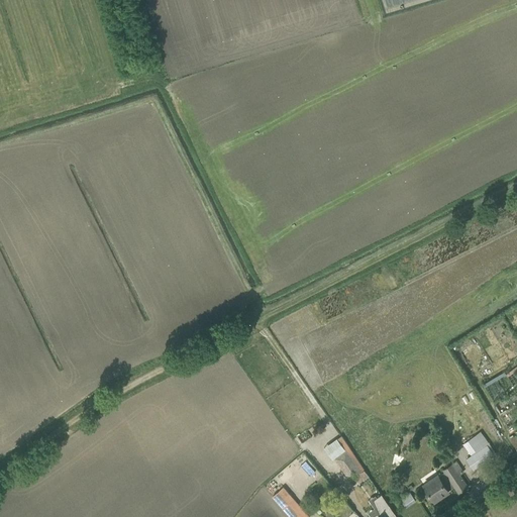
[(495,455),(488,445),(489,444),(481,432),(463,444),(473,455),(467,458),(474,470),(495,455)]
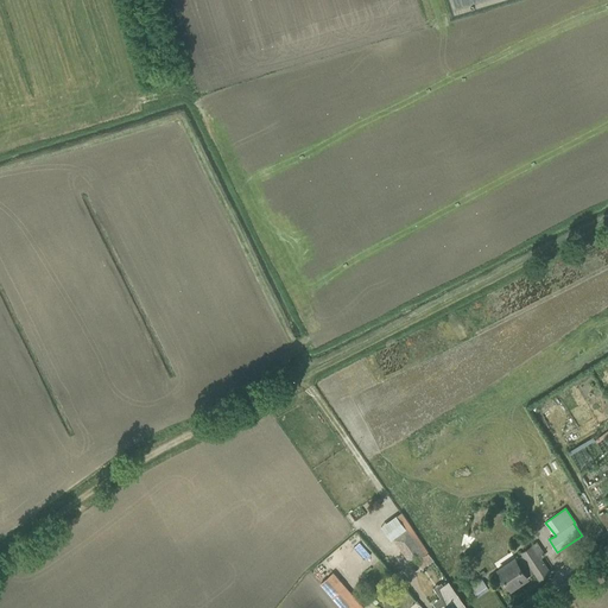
[(426,558),(407,529),(394,539),(413,567),(426,558)]
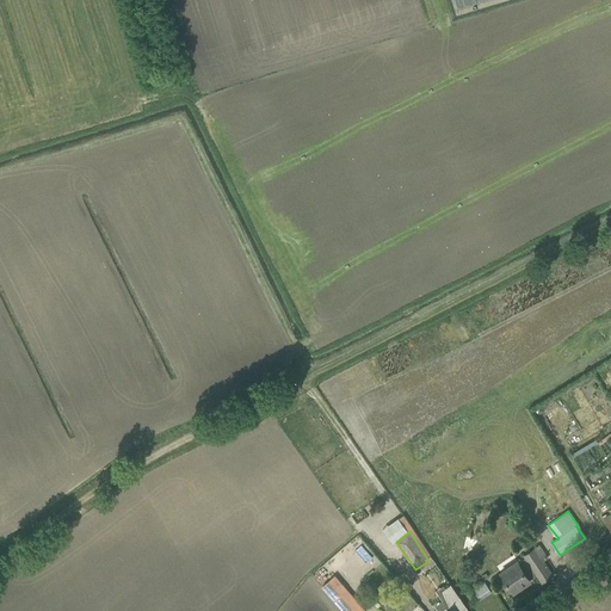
[(518,560),(499,572),(513,592),(538,575),(543,582),(553,575),(542,562),(548,559),(538,545),(525,555),(526,557),(519,562),(518,560)]
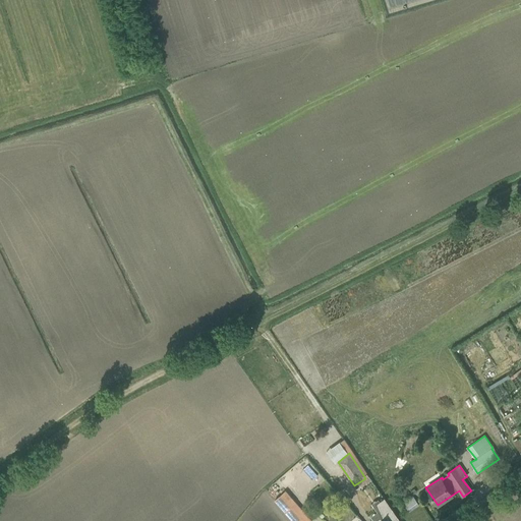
[(420,505),(414,495),(417,493),(415,488),(408,494),(411,499),(403,504),(410,512),(420,505)]
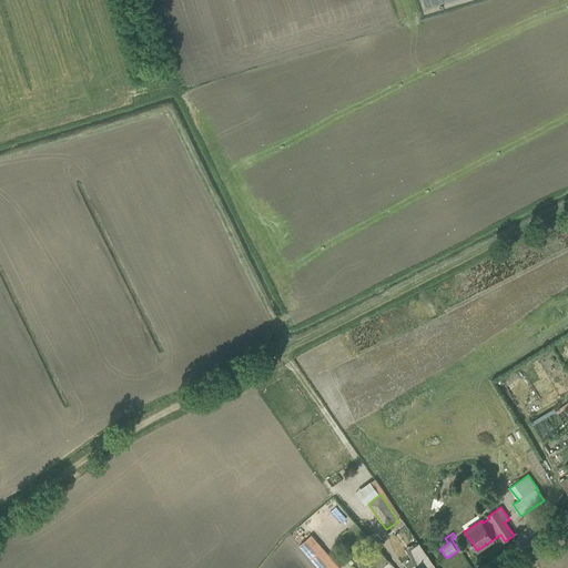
[(436,567),(419,544),(411,549),(418,567),(417,567),(436,567)]
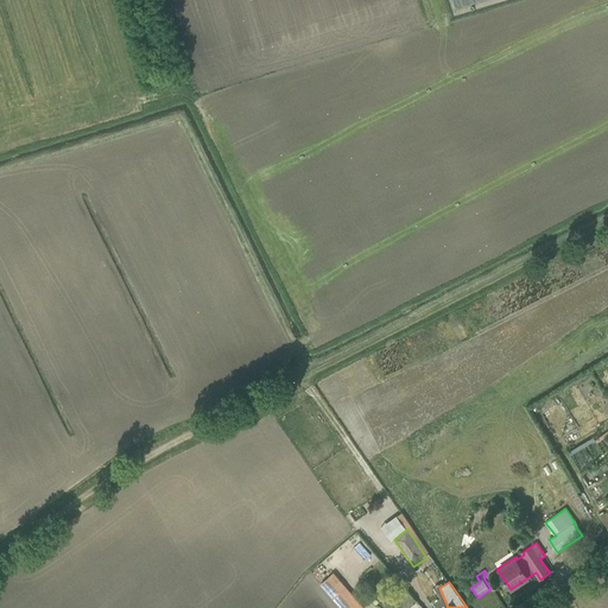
[(330,596),(339,607),(361,607),(346,586),(330,596)]
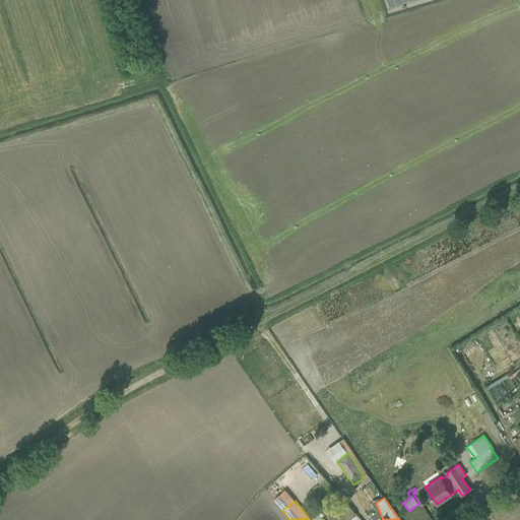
All buildings are outlined.
